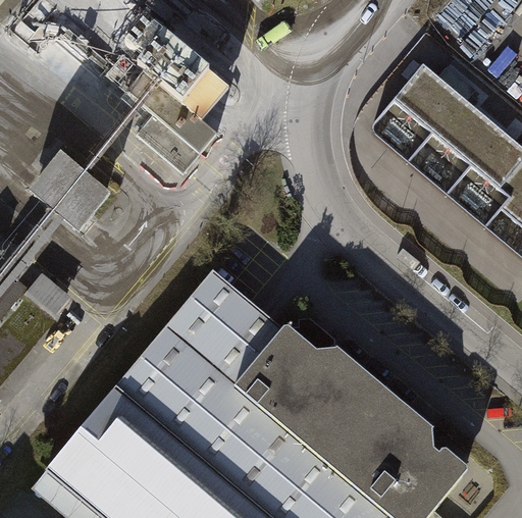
[(235,86),(171,33),(142,64),(148,70),(165,85),(207,119),(235,86)]
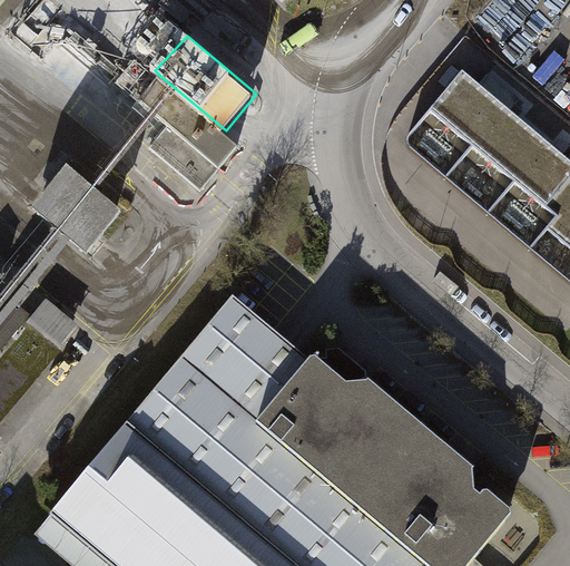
[(569,275),(569,165),(446,67),(415,107),(426,116),(404,145),(569,275)]
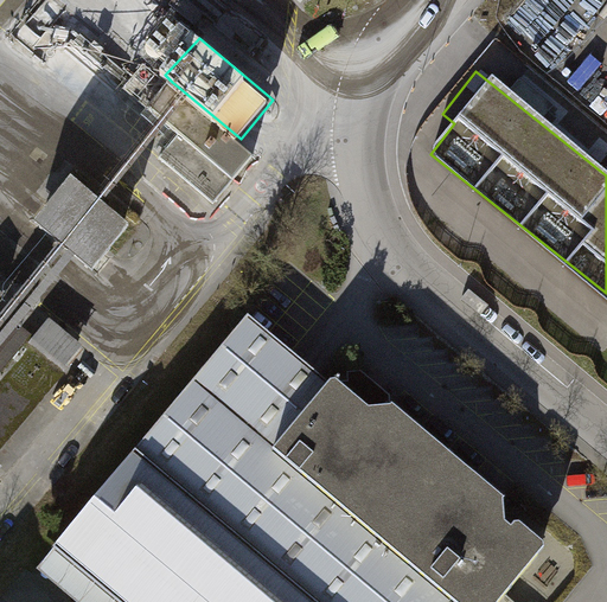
[(192,98),(172,82),(152,106),(180,130),(236,178),(257,154),(241,139),(192,98)]
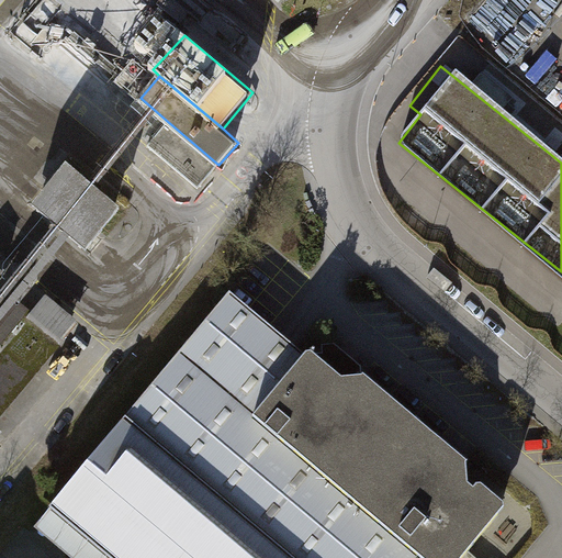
[(218,165),(167,121),(148,143),(200,187),(218,165)]
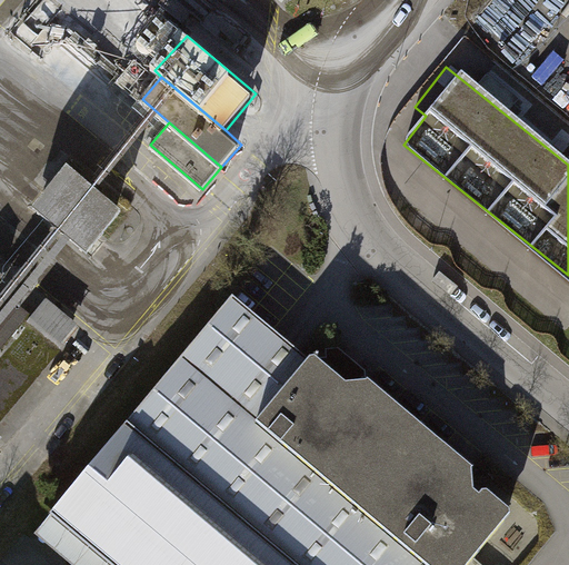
[(96,190),(68,168),(35,208),(65,233),(90,253),(123,212),(96,190)]
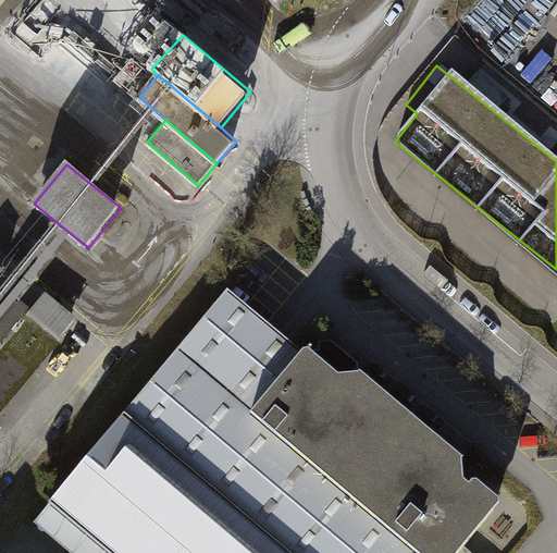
[(227,286),(48,499),(112,552),(455,552),(496,505),(463,477),(461,457),(462,456),(462,455),(360,369),(359,371),(348,371),(348,361),(339,355),(329,345),(304,347),(302,348),(267,319),(227,286)]
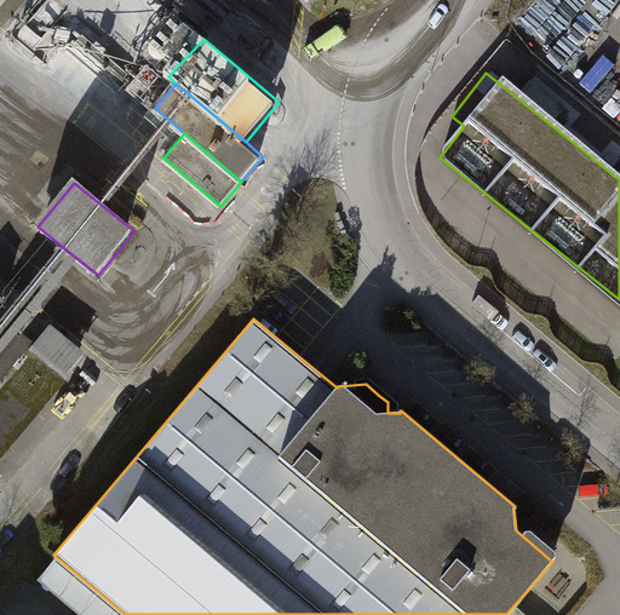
[(28,346),(0,379),(0,458),(68,379),(28,346)]
